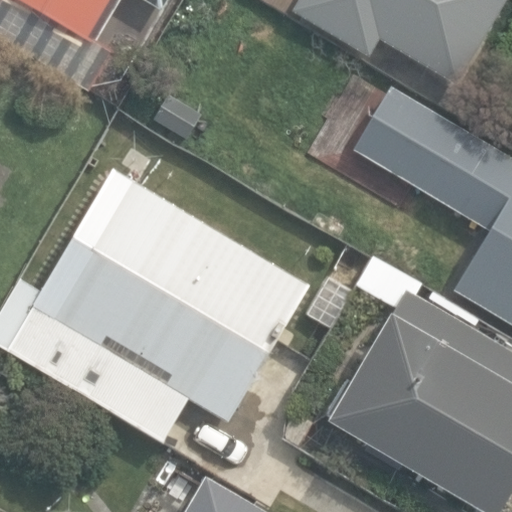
[(0,0),(0,40),(89,93),(113,52),(96,42),(121,0),(141,0),(161,12),(168,0),(0,0)]
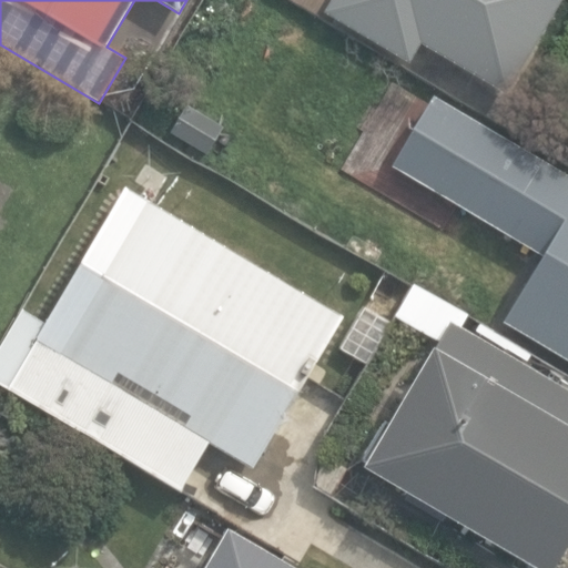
[(566,0),(328,0),(322,12),(407,61),(416,46),(507,99),(566,0)]
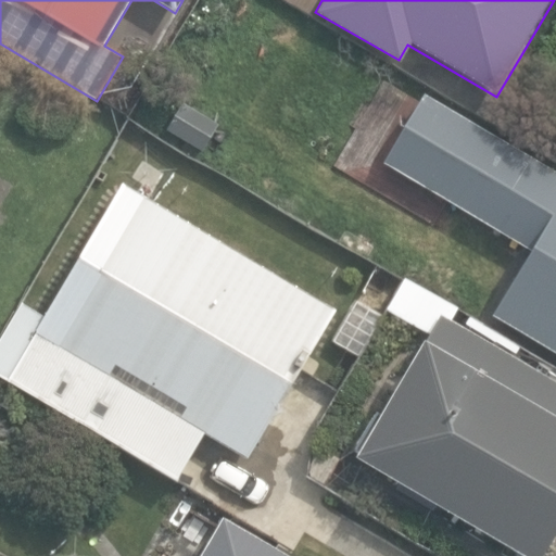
[(555,176),(420,98),(381,166),(529,252),(491,318),(555,355),(555,176)]
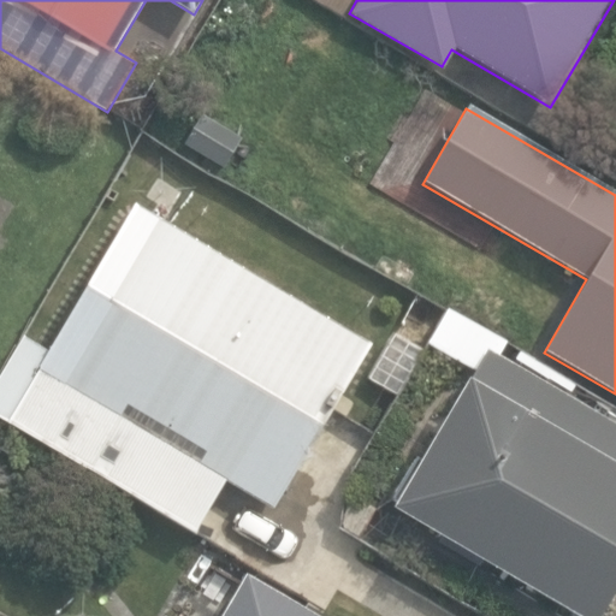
[(223,171),(240,140),(197,117),(181,148),(223,171)]
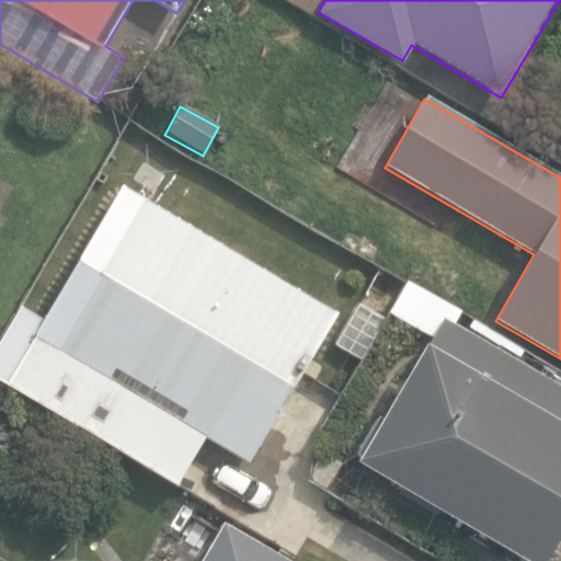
[(11,382),(179,482),(207,434),(252,460),(339,315),(146,199),(67,332),(48,321),(39,336),(16,322),(0,348),(0,371),(13,379),(11,382)]
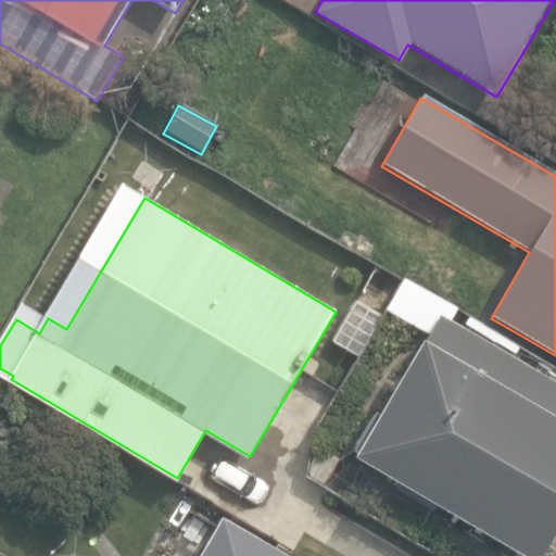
[(422,328),(439,299),(406,280),(402,288),(407,291),(395,313),(422,328)]
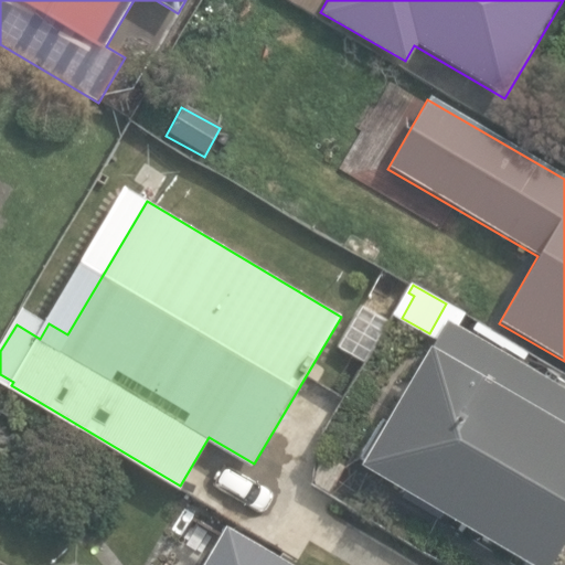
[(338,345),(365,361),(390,319),(363,304),(338,345)]
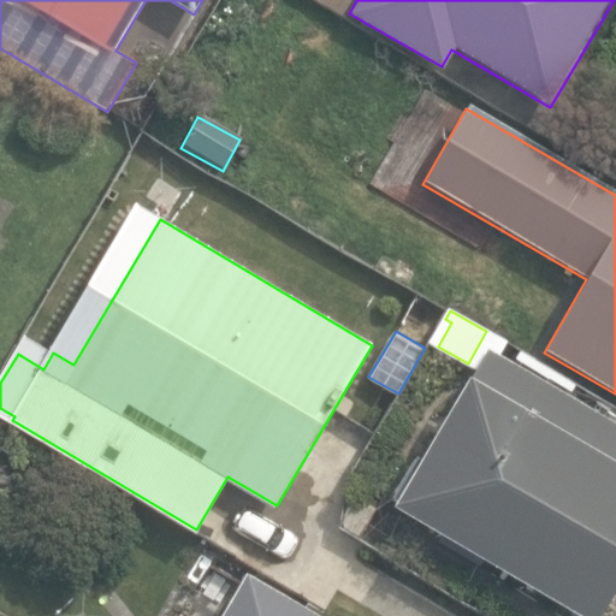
[(615,427),(481,349),(465,377),(468,379),(392,509),(575,615),(600,615),(615,591),(615,427)]
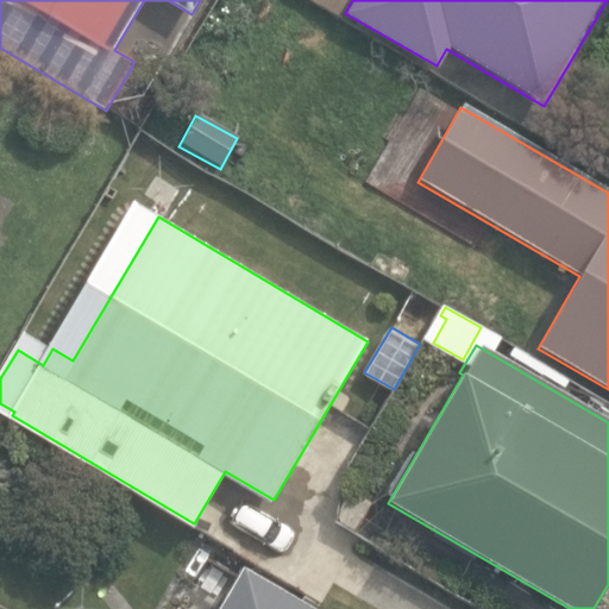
[(318,608),(246,566),(221,608),(318,608)]
